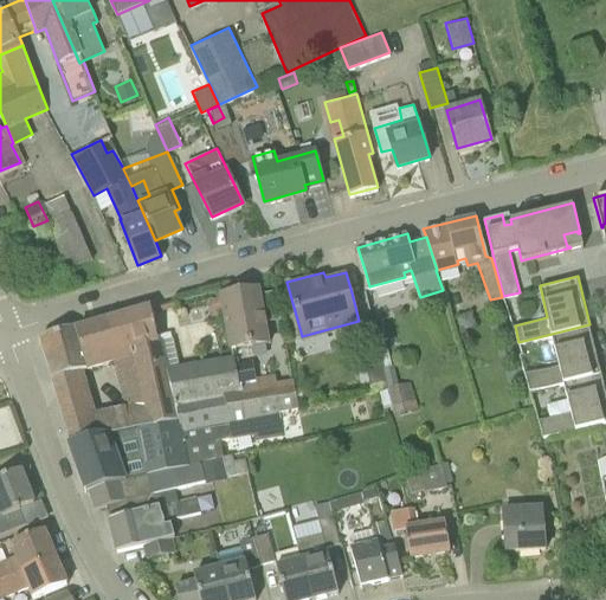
[(269,340),(258,286),(221,294),(231,347),(253,343),(255,347),(257,348),(264,347),(265,344),(265,341),(269,340)]
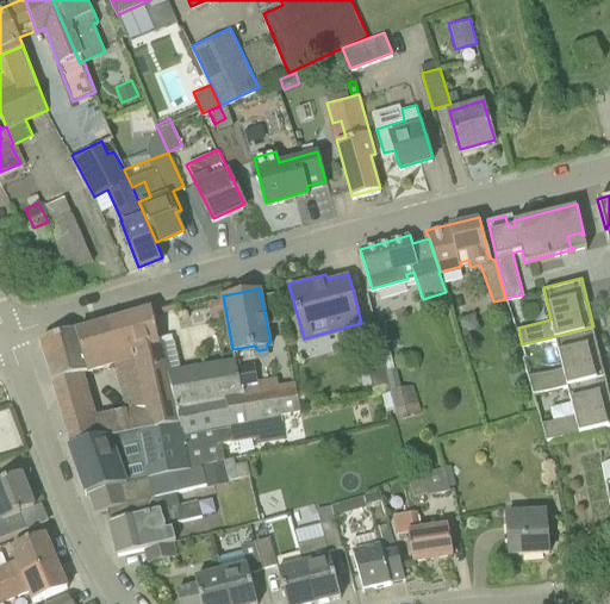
[(159,341),(151,306),(123,316),(132,353),(144,402),(149,427),(182,419),(186,430),(229,422),(224,394),(238,391),(232,359),(170,371),(165,338),(159,341)]
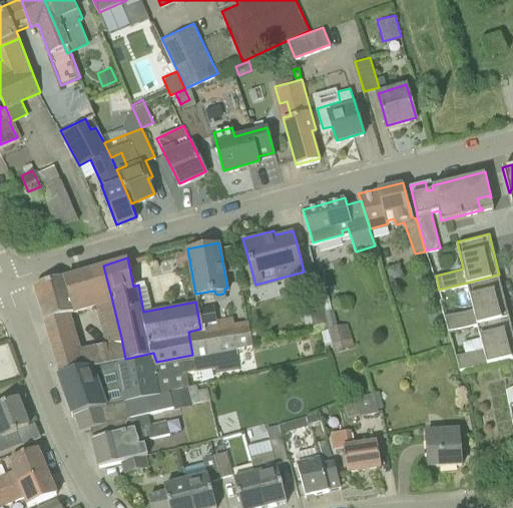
[(103,266),(65,278),(74,309),(111,297),(103,266)]
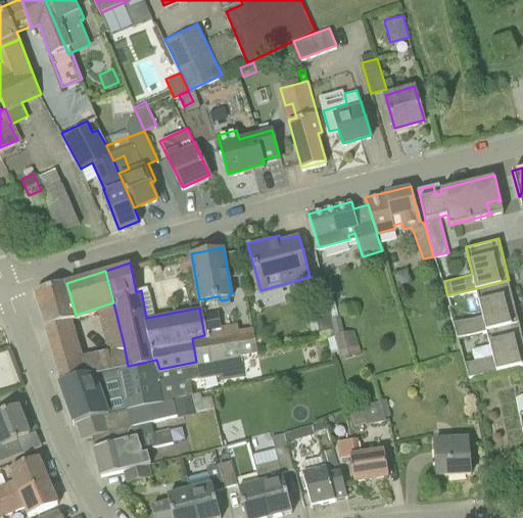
[(46,325),(76,315),(66,283),(64,279),(35,288),(46,325)]
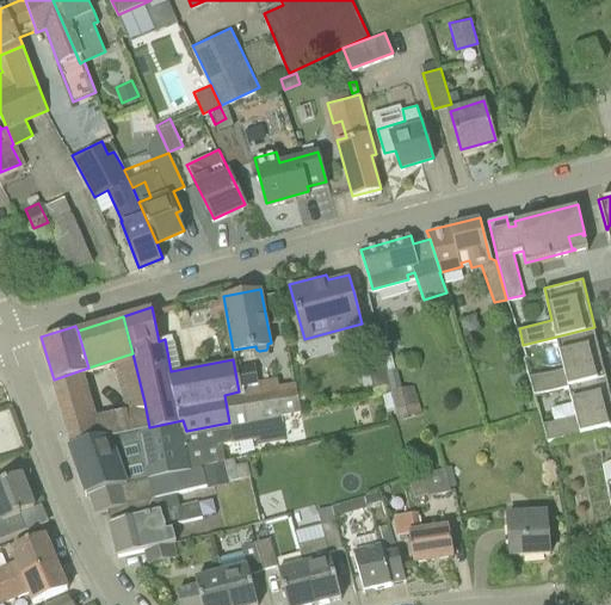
[(597,377),(606,375),(600,351),(599,352),(597,341),(588,343),(585,329),(556,337),(563,366),(531,376),(536,391),(568,383),(597,376),(597,377)]
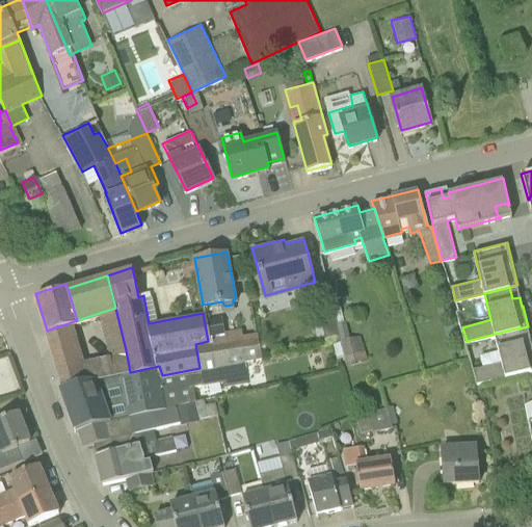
[(326,342),(341,339),(336,321),(335,318),(321,322),(326,342)]
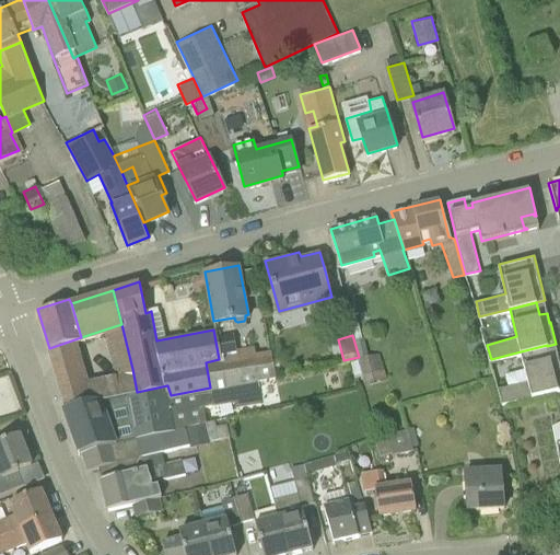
[(353,338),(359,357),(360,356),(369,354),(368,351),(363,336),(362,336),(354,338),(353,338)]
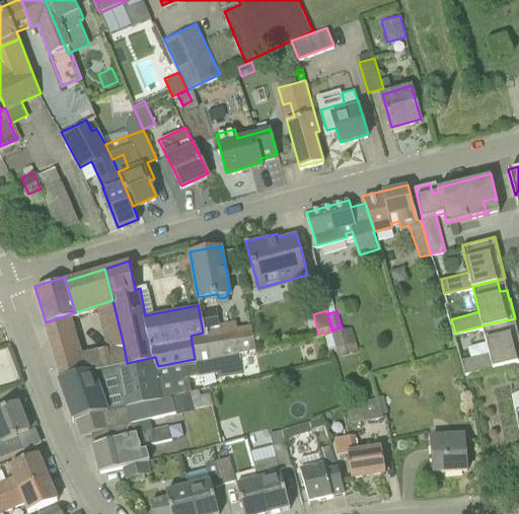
[(465,373),(506,363),(518,360),(518,337),(517,329),(510,332),(507,320),(507,319),(483,325),(489,353),(461,359),(465,373)]
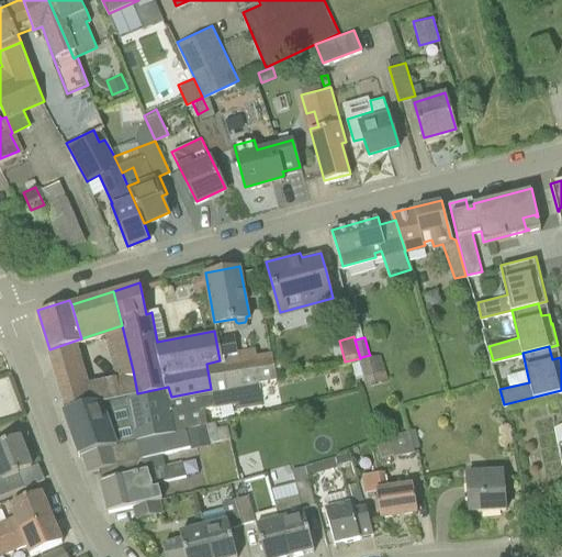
[(278,377),(272,349),(220,360),(206,364),(211,389),(259,380),(278,377)]
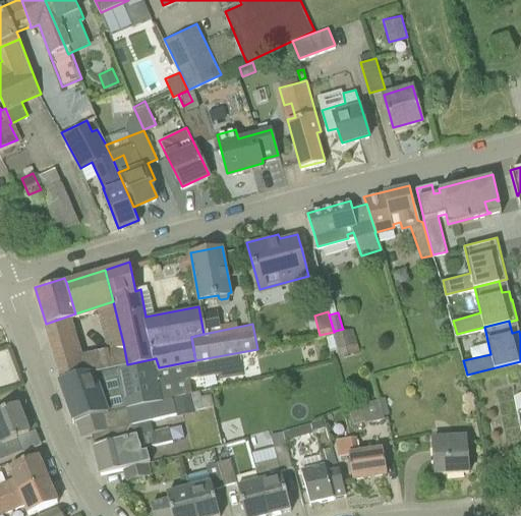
[(338,348),(358,343),(354,324),(342,327),(343,329),(335,331),(338,348)]
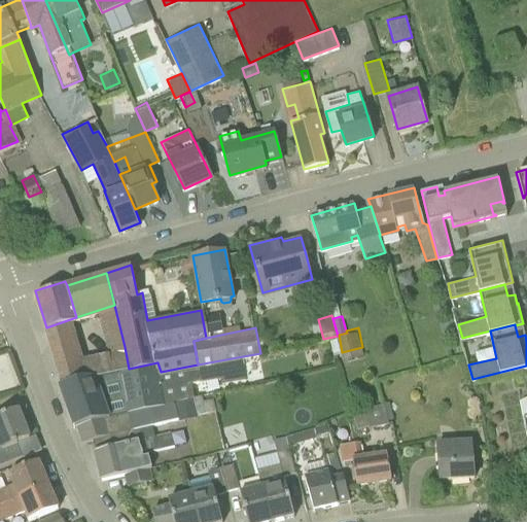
[(64,382),(129,369),(125,347),(81,356),(74,335),(51,343),(64,382)]
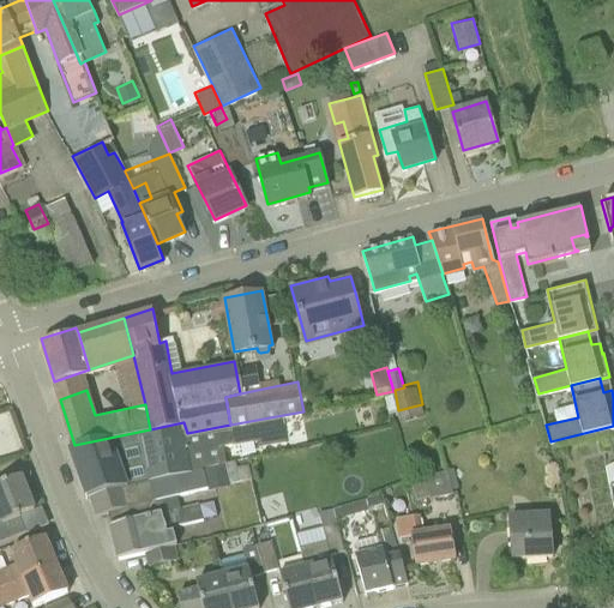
[(184,422),(150,429),(74,445),(72,446),(86,495),(92,494),(203,465),(226,459),(223,444),(257,437),(258,444),(287,438),(283,415),(230,425),(187,433),(184,422)]
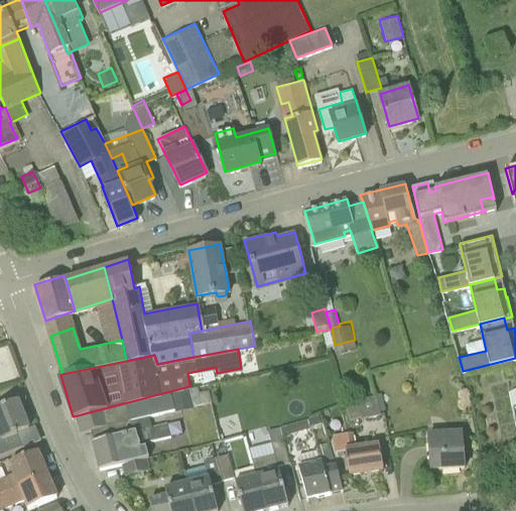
[(170,391),(174,407),(212,397),(209,387),(200,390),(198,385),(189,386),(170,391)]
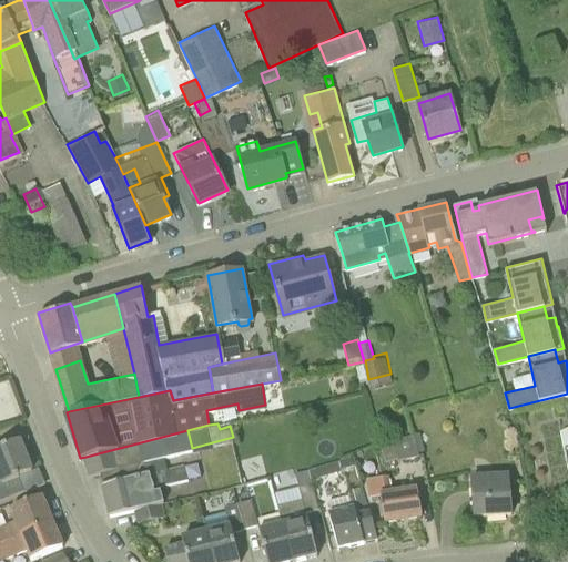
[(163,456),(192,448),(188,430),(85,457),(91,474),(100,471),(110,514),(134,508),(161,502),(163,501),(159,484),(188,478),(184,463),(166,468),(163,456)]
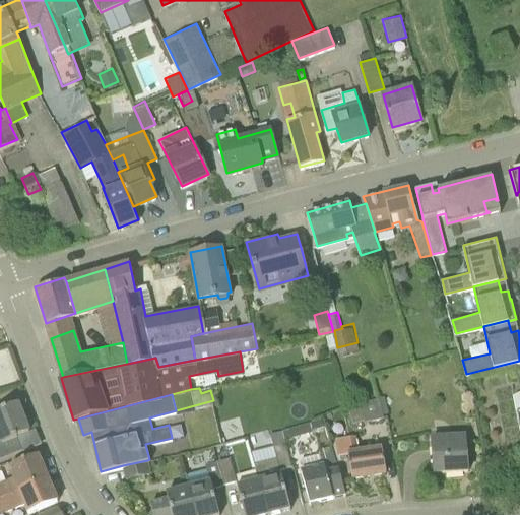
[(348,403),(352,422),(364,420),(364,421),(384,415),(379,395),(348,403)]
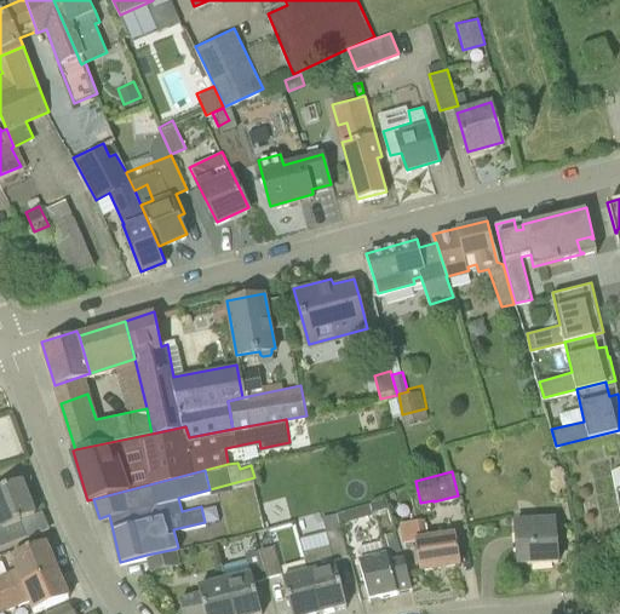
[(0,544),(27,534),(21,518),(35,512),(21,478),(0,486),(0,544)]
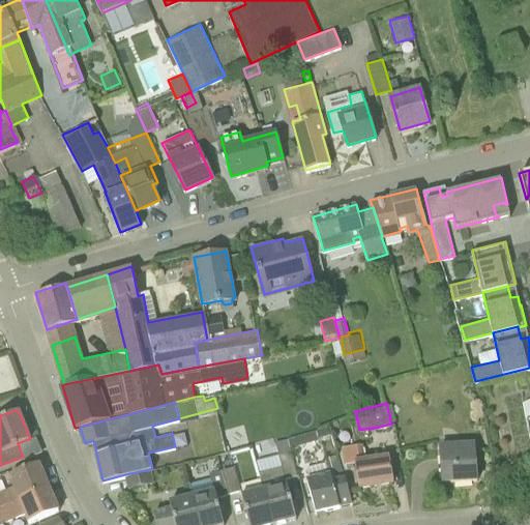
[(529,418),(517,421),(522,448),(529,446),(529,418)]
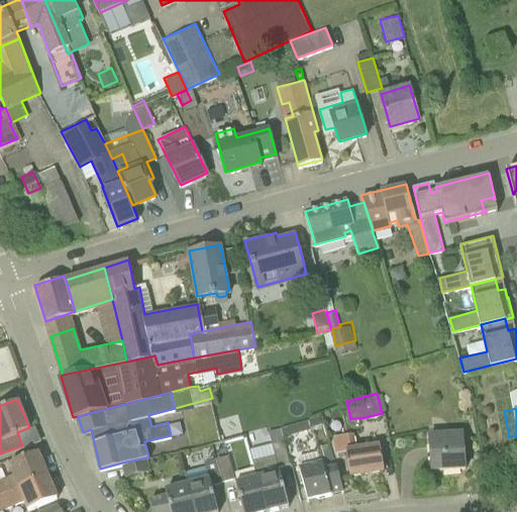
[(323,420),(320,413),(309,416),(312,424),(323,420)]
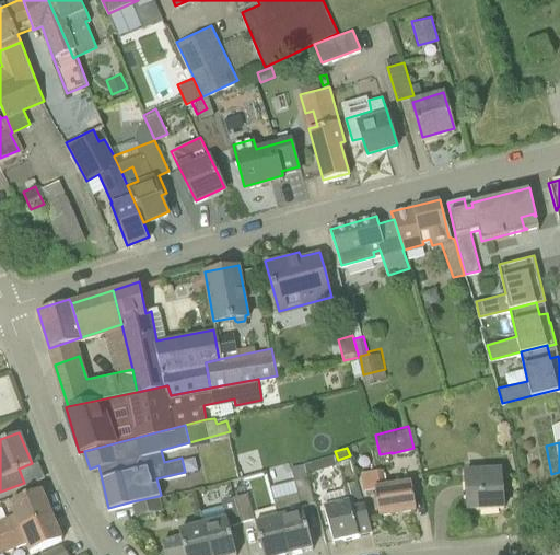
[(280,513),(291,552),(313,546),(303,508),(302,508),(301,504),(314,500),(304,462),(284,467),(288,480),(294,477),(298,490),(276,497),(280,513)]
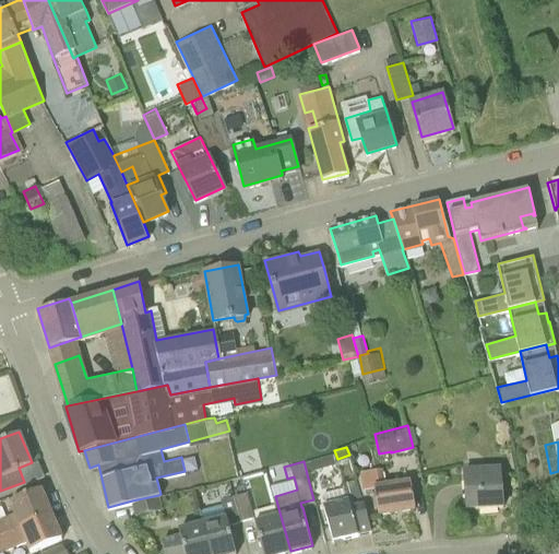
[(467,507),(503,504),(499,463),(464,467),(467,507)]
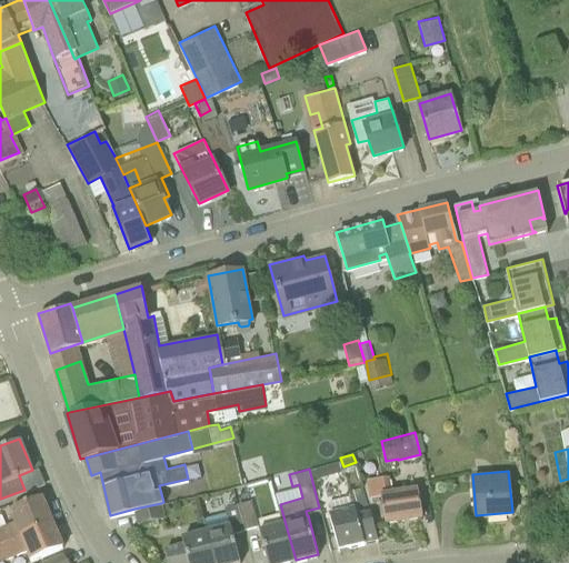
[(381,495),(385,521),(422,514),(418,486),(392,490),(389,473),(367,478),(370,496),(381,495)]
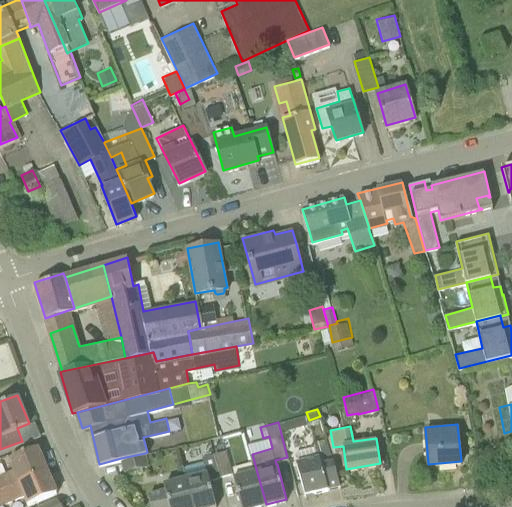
[(318,456),(296,462),(305,494),(340,484),(332,453),(331,453),(327,437),(314,440),(318,456)]
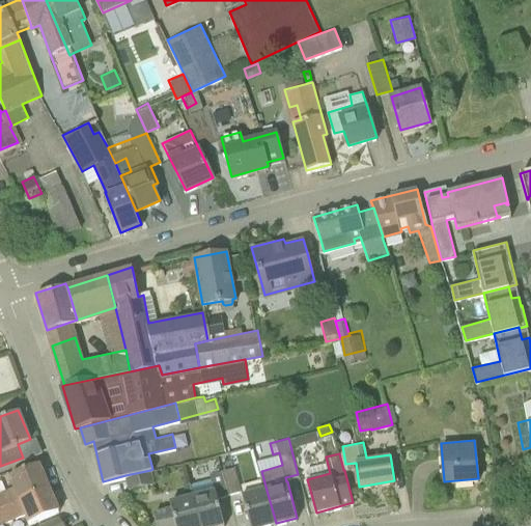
[(39,463),(8,475),(12,486),(0,490),(0,505),(49,486),(39,463)]
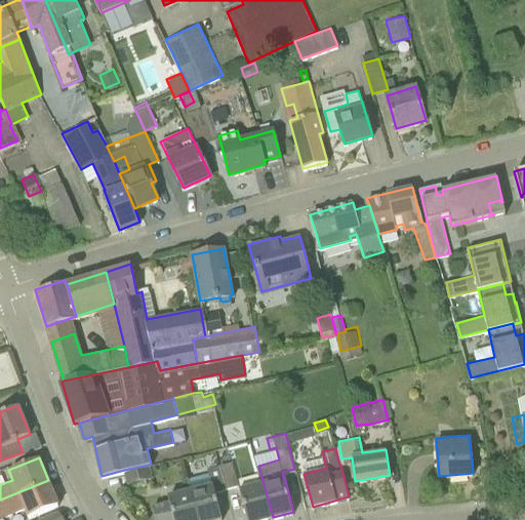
[(232,460),(219,464),(226,487),(238,483),(232,460)]
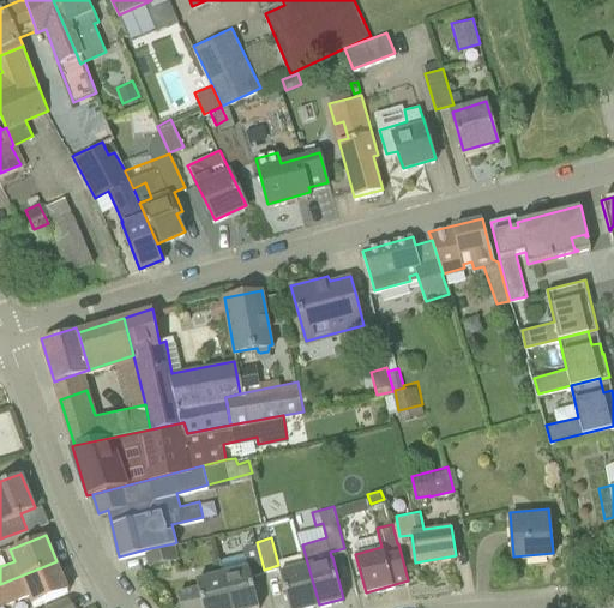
[(220,558),(224,572),(234,607),(251,607),(259,606),(251,572),(264,570),(257,542),(242,546),(244,551),(220,558)]
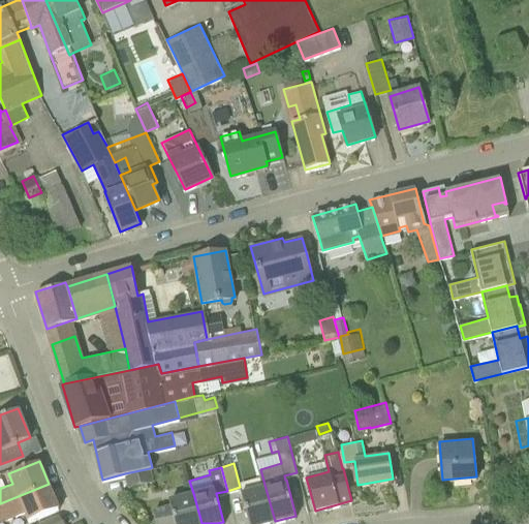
[(153,481),(150,468),(125,473),(128,487),(153,481)]
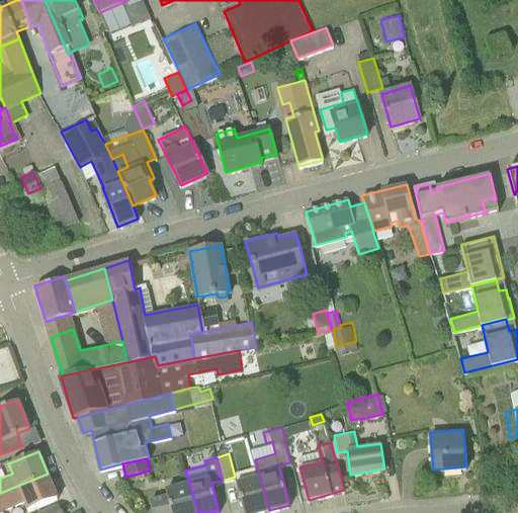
[(244,512),(258,512),(269,510),(259,475),(255,459),(253,459),(257,476),(236,481),(244,512)]
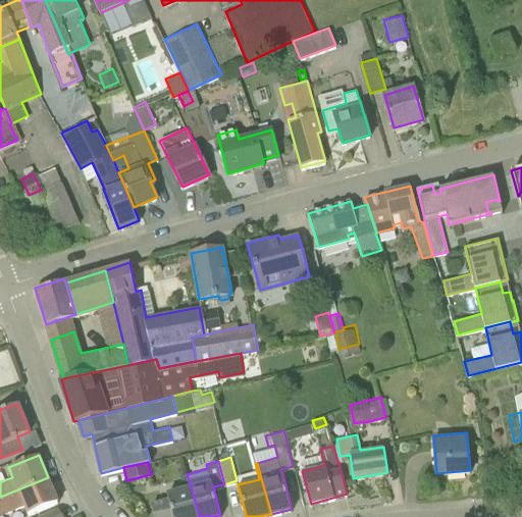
[(48,477),(0,497),(0,512),(23,503),(28,513),(57,501),(48,477)]
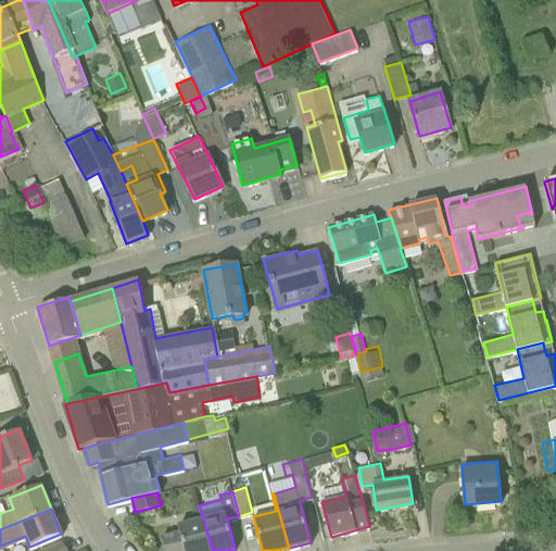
[(212,550),(203,518),(178,525),(179,531),(161,536),(163,543),(159,550),(160,550),(212,550)]
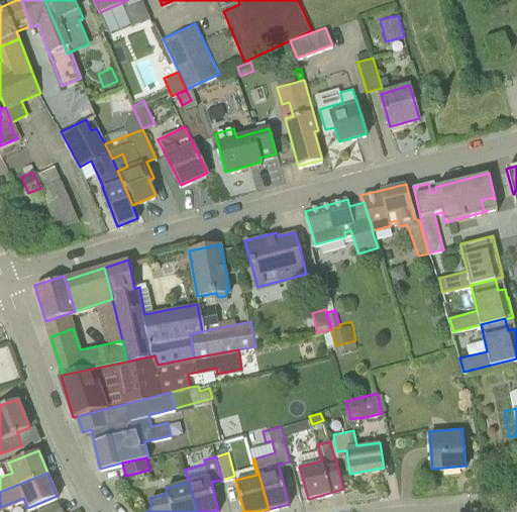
[(63,511),(58,503),(35,511),(63,511)]
